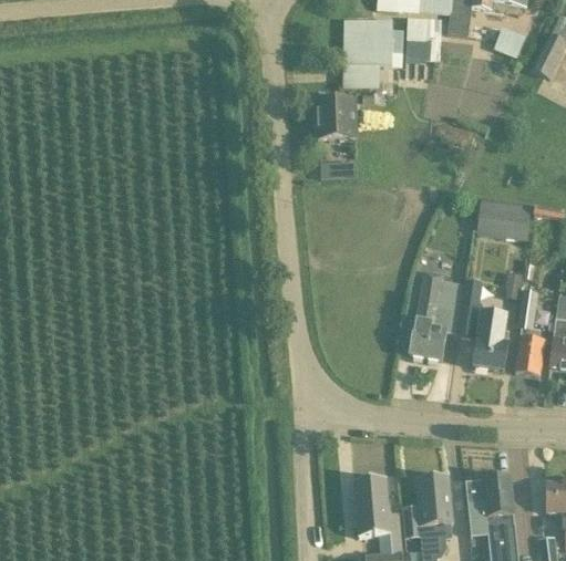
[(377,0),(377,10),(397,11),(451,14),(448,35),(469,38),(472,7),(492,11),(504,13),(505,4),(521,7),(525,8),(526,0),(377,0)]
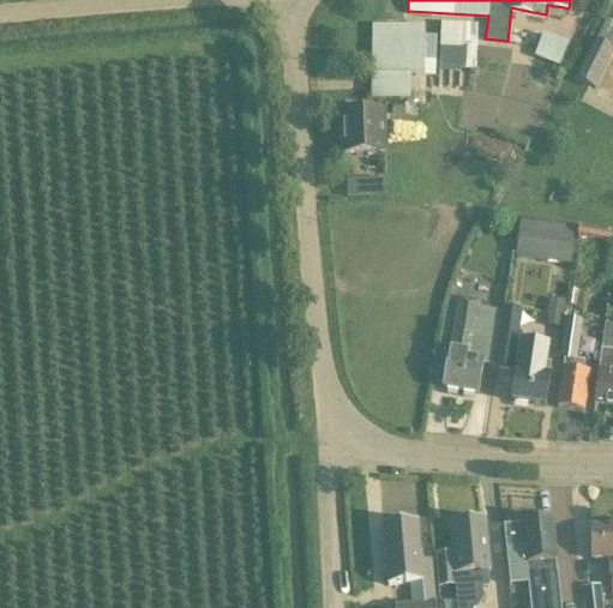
[(612,17),(605,13),(596,31),(612,38),(612,17)]
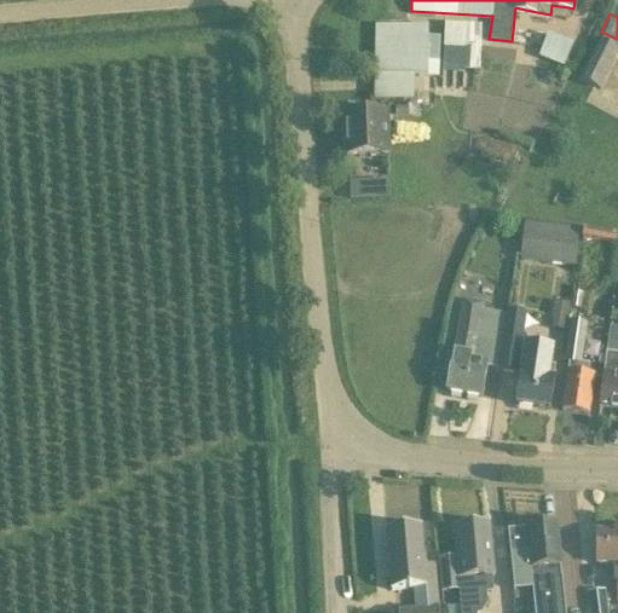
[(465,61),(481,63),(481,41),(481,22),(467,21),(445,19),(443,63),(465,65),(465,61)]
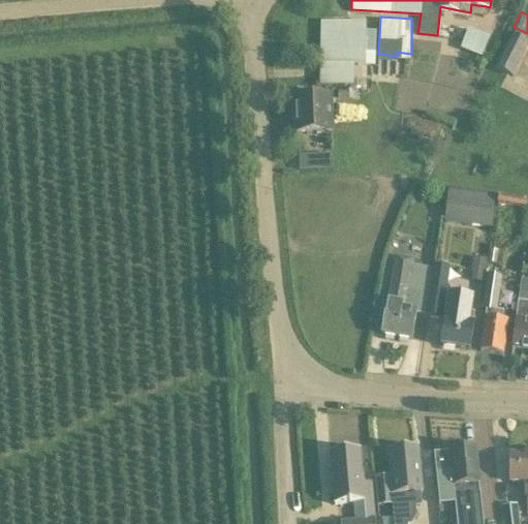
[(321,18),(319,83),(352,84),(353,64),(365,64),(365,62),(374,63),(374,50),(376,50),(377,27),(367,27),(367,18),(348,19),(321,18)]
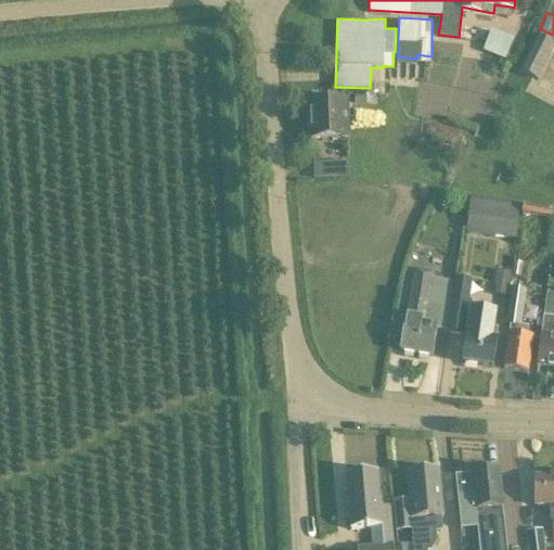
[(491,27),(484,48),(505,56),(514,36),(491,27)]
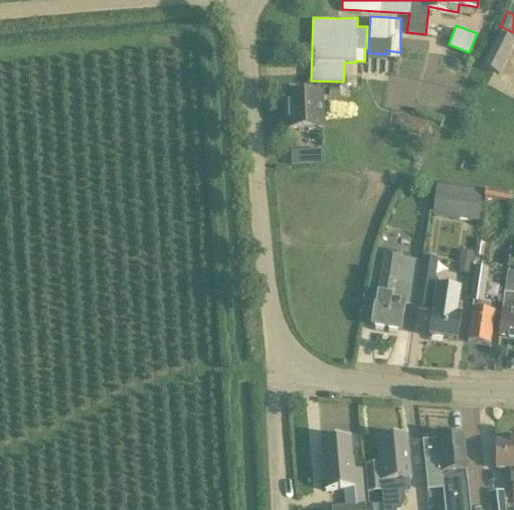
[(500,72),(513,44),(513,38),(497,30),(482,63),(500,72)]
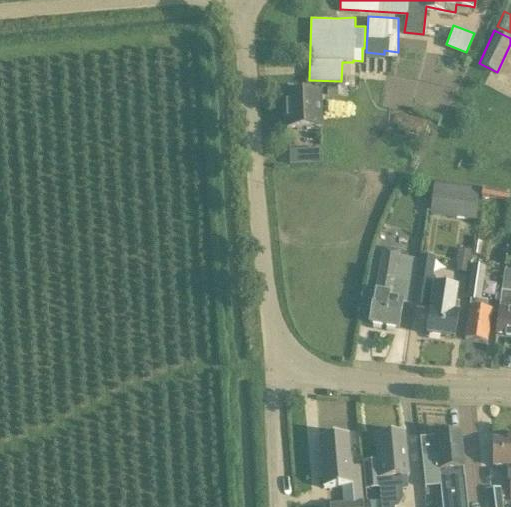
[(321,124),(320,90),(286,92),(287,125),(321,124)]
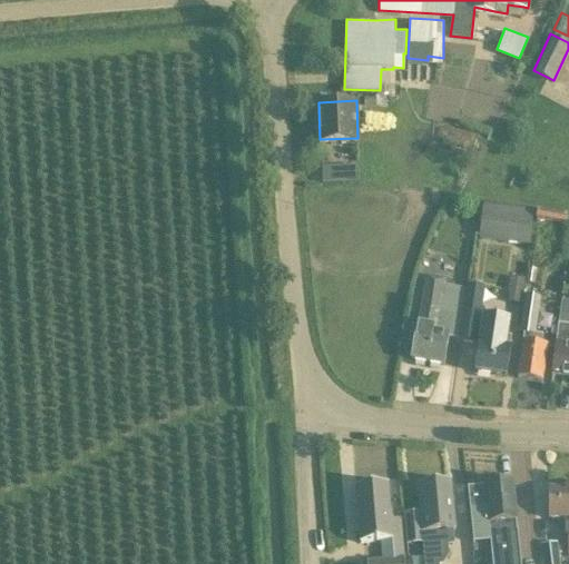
[(355,162),(342,164),(343,179),(356,178),(355,162)]
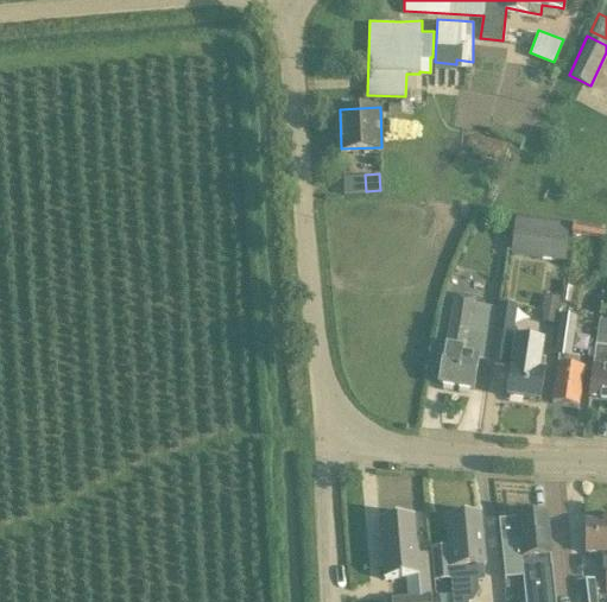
[(525,255),(525,254),(566,258),(570,222),(568,221),(568,219),(517,214),(517,215),(516,215),(511,254),(525,255)]
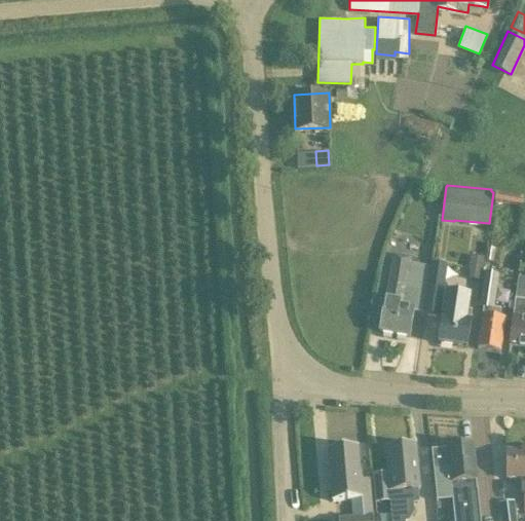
[(523,205),(524,196),(495,192),(494,200),(523,205)]
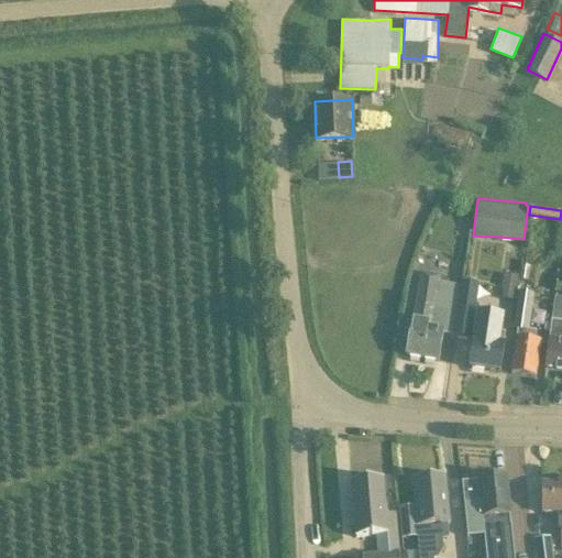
[(516,298),(519,275),(507,273),(504,297),(516,298)]
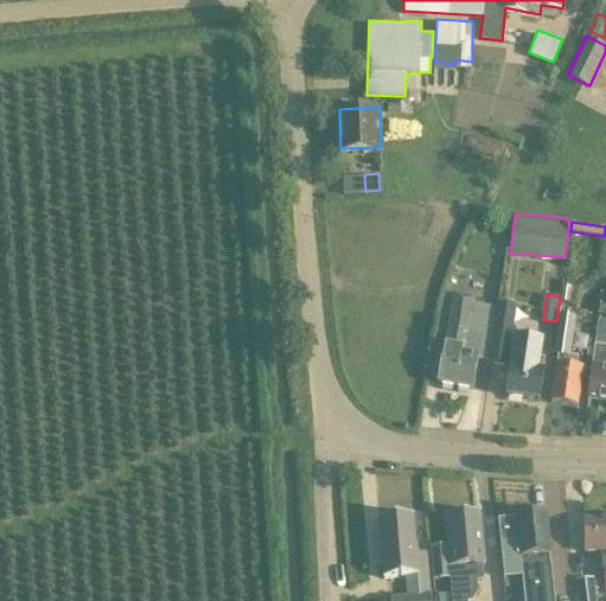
[(439,379),(457,383),(471,301),(453,298),(446,341),(445,341),(439,379)]
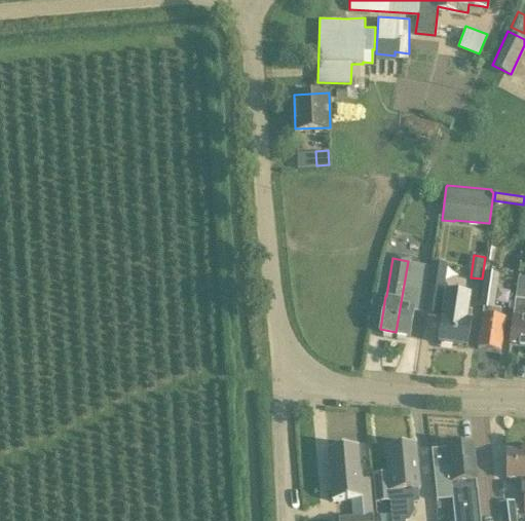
[(432,265),(425,309),(424,312),(440,314),(445,273),(447,262),(432,260),(432,265)]
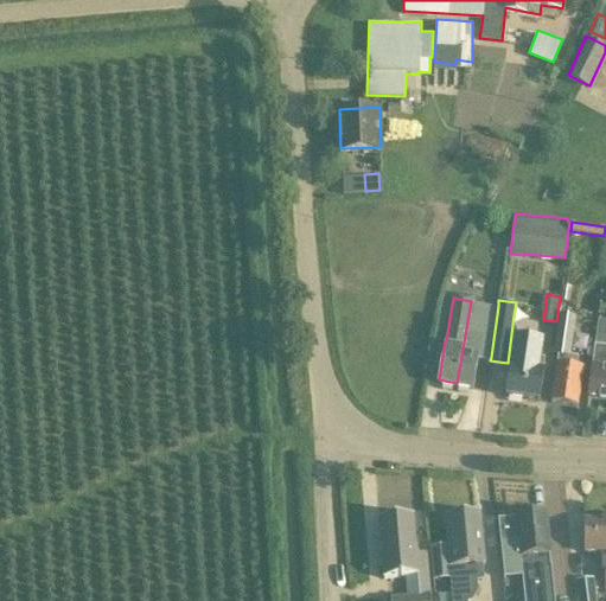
[(479,356),(491,357),(498,306),(471,301),(457,383),(474,385),(479,356)]
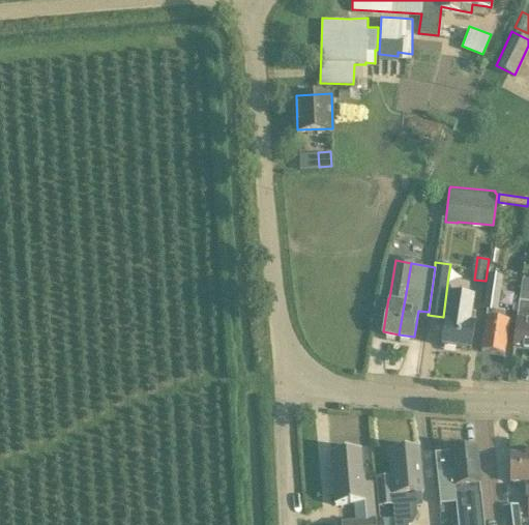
[(489,271),(488,276),(482,305),(488,307),(481,349),(504,352),(509,319),(504,318),(505,309),(499,309),(500,297),(503,273),(489,271)]
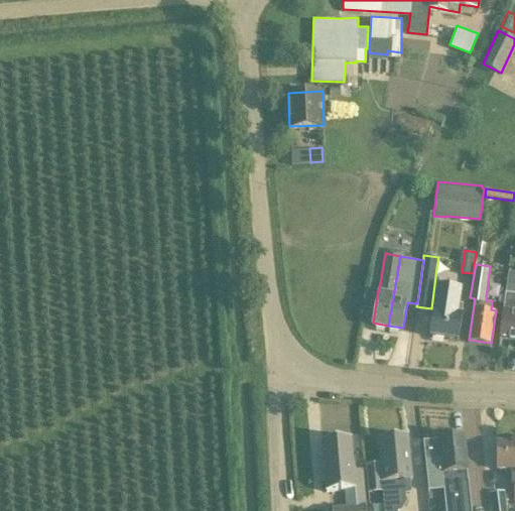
[(514,268),(506,268),(504,289),(514,289),(514,268)]
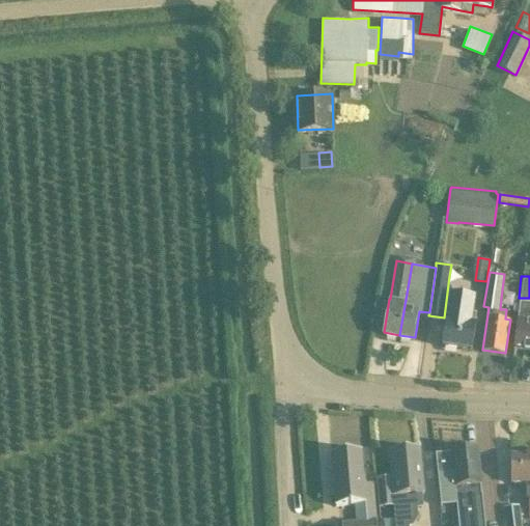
[(448,307),(449,307),(444,344),(473,349),(477,322),(475,322),(477,311),(472,310),(474,296),(451,293),(448,307)]
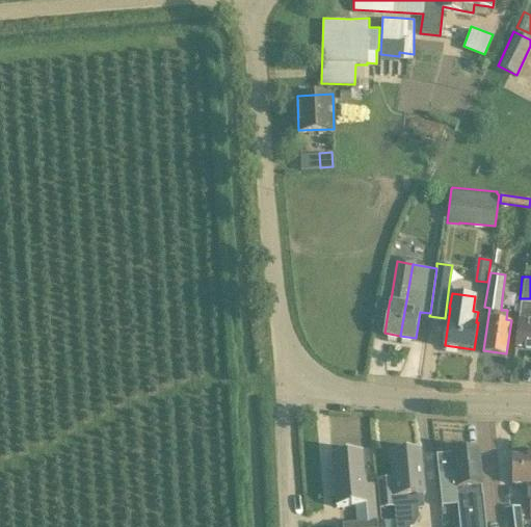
[(530,301),(522,300),(515,346),(530,348),(530,301)]
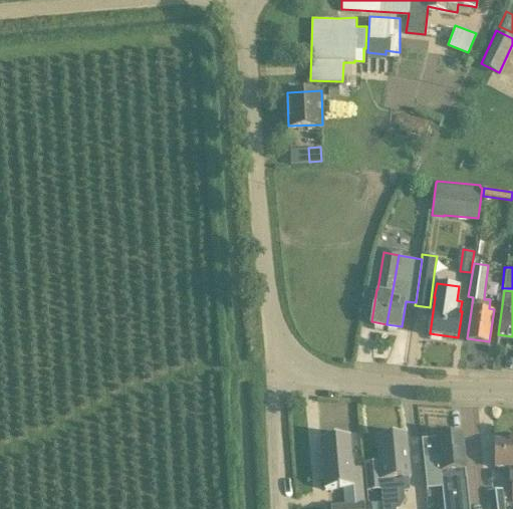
[(381,487),(385,508),(396,508),(396,507),(400,507),(406,500),(405,490),(410,489),(410,475),(411,475),(408,433),(377,435),(379,460),(365,462),(367,488),(381,487)]
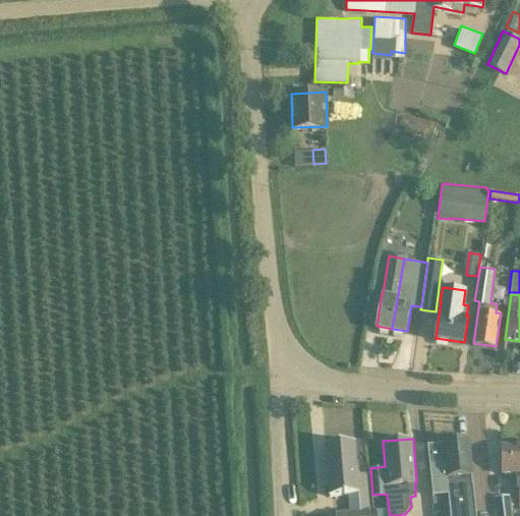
[(446,442),(428,444),(430,469),(431,469),(432,477),(447,475),(451,515),(476,515),(472,472),(473,472),(469,439),(446,441),(446,442)]
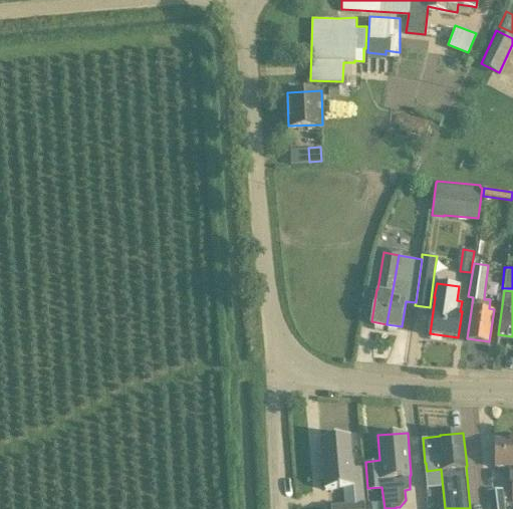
[(351,434),(322,436),(326,487),(355,485),(357,502),(364,501),(365,501),(362,465),(353,466),(351,434)]
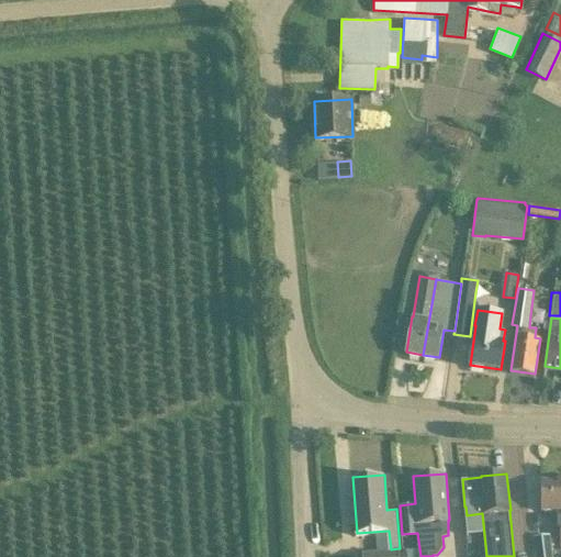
[(560,479),(542,479),(542,510),(558,509),(559,524),(560,524),(560,479)]
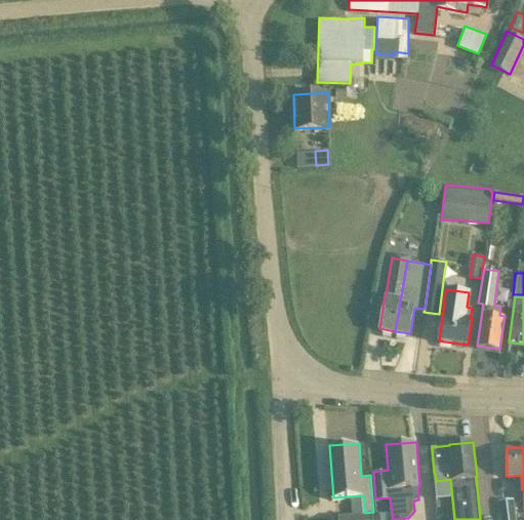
[(518,519),(515,496),(497,500),(499,519),(518,519)]
